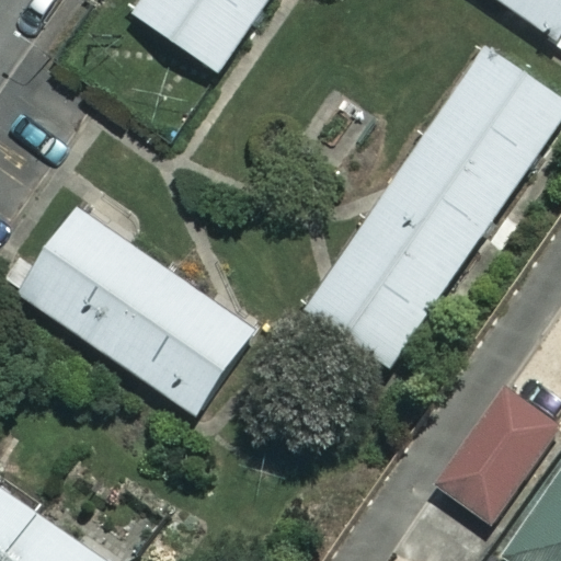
[(268,0),(142,0),(133,14),(218,73),(268,0)]
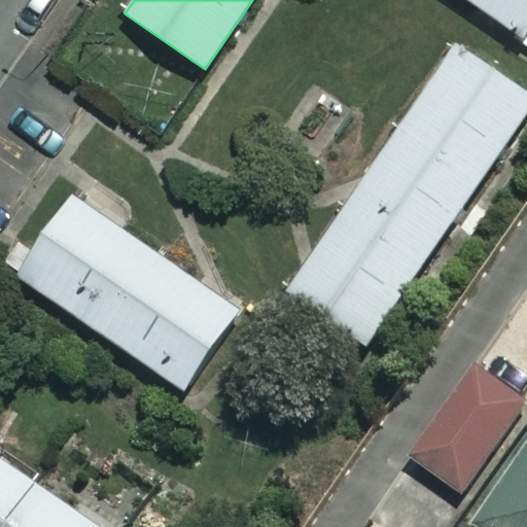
[(526,38),(526,0),(467,0),(526,39),(526,38)]
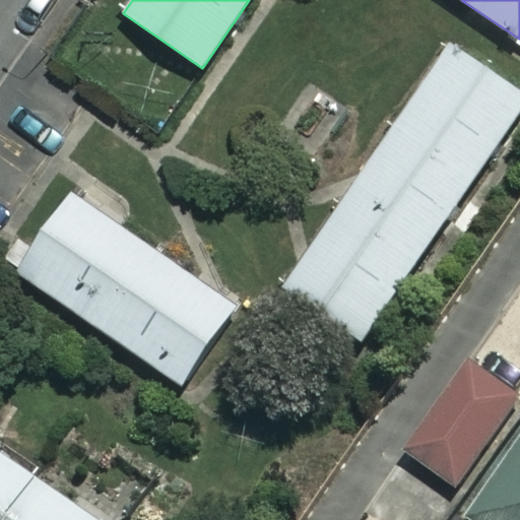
[(283,287),(362,341),(519,112),(519,91),(452,45),(283,287)]
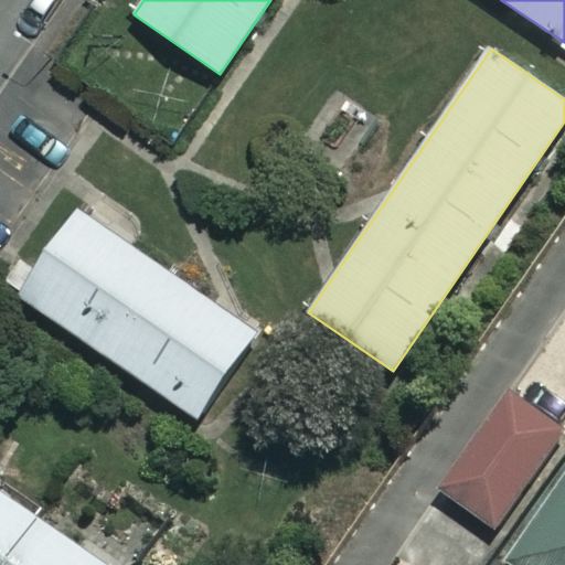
[(78,210),(19,296),(194,417),(254,331),(78,210)]
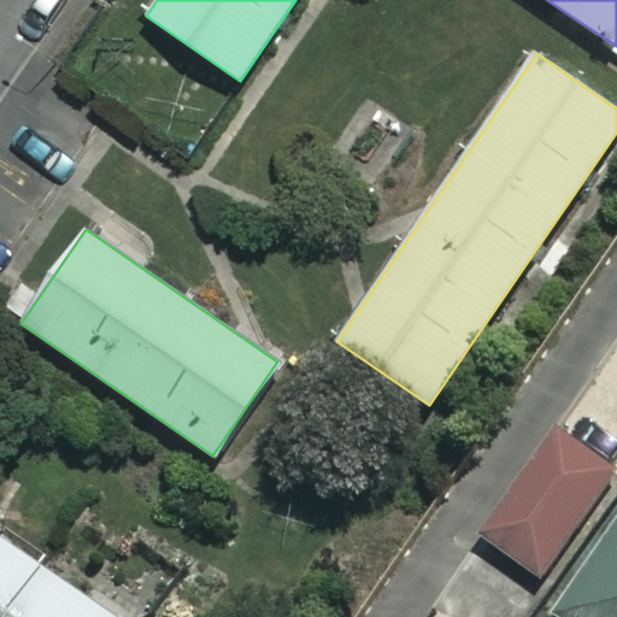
[(616,475),(560,432),(482,535),(539,577),(616,475)]
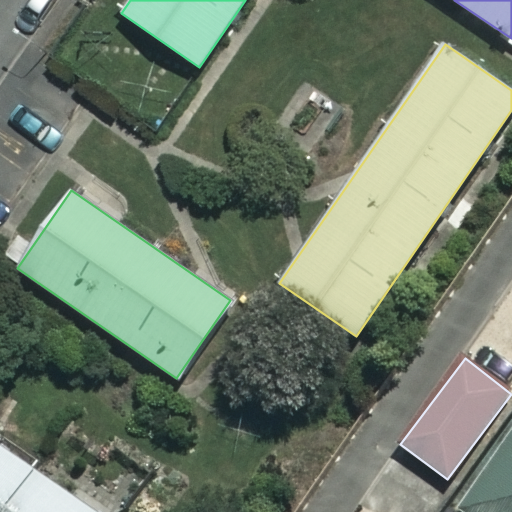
[(511,511),(511,437),(461,508),(466,511),(511,511)]
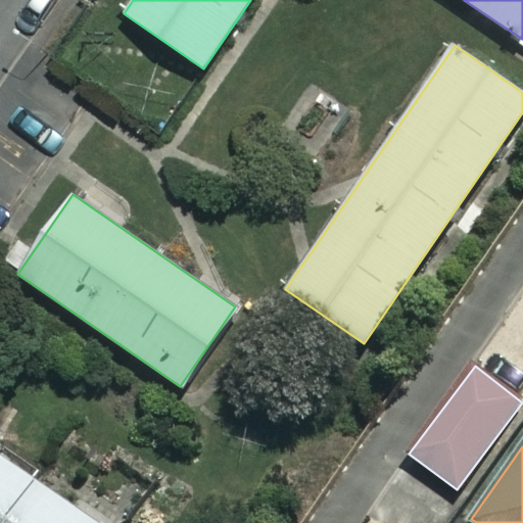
[(97,522),(0,456),(0,522),(97,522)]
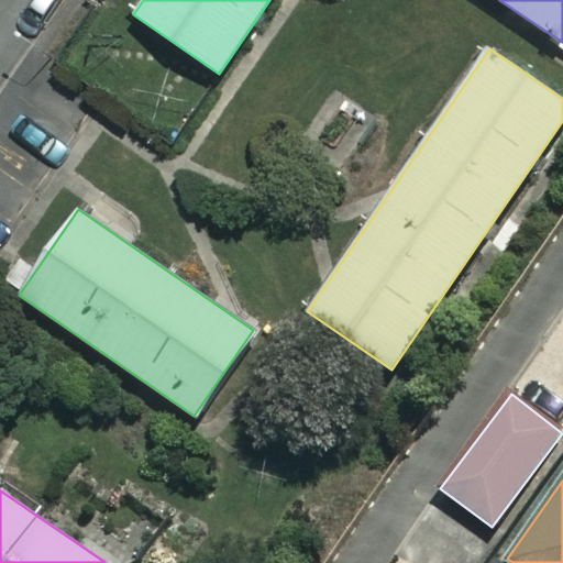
All buildings are outlined.
